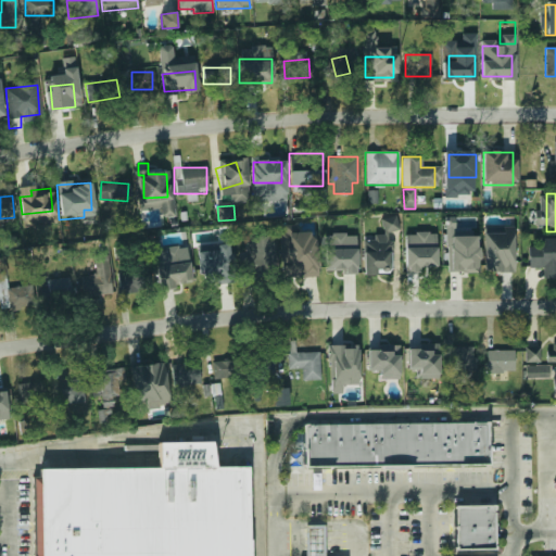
[(363,238),(363,275),(388,275),(389,230),(395,230),(395,220),(382,220),(382,238),(363,238)]
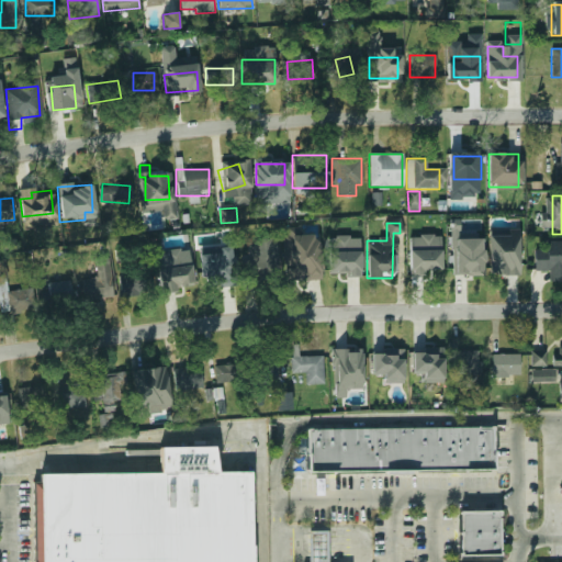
[(250,243),(251,260),(242,260),(243,276),(280,273),(277,240),(250,243)]
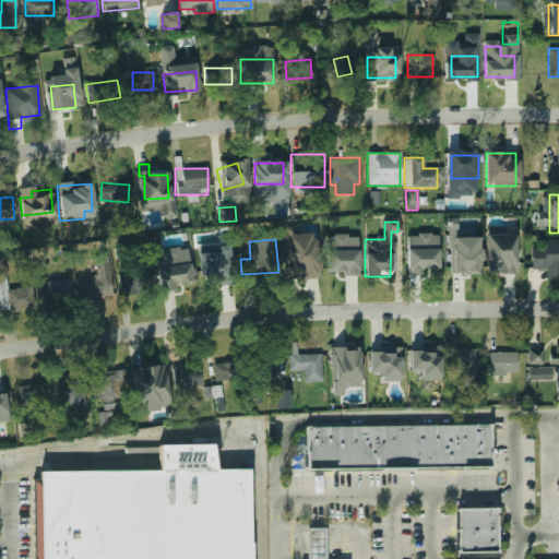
[(545,269),(544,280),(558,280),(558,240),(542,240),(542,248),(531,248),(531,269),(545,269)]
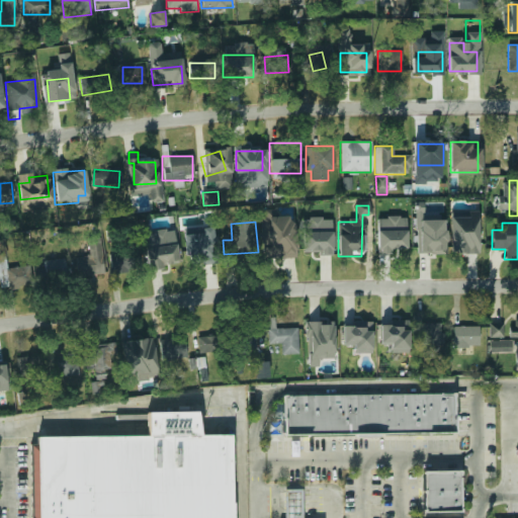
[(458,244),(477,244),(477,224),(458,224),(458,244)]
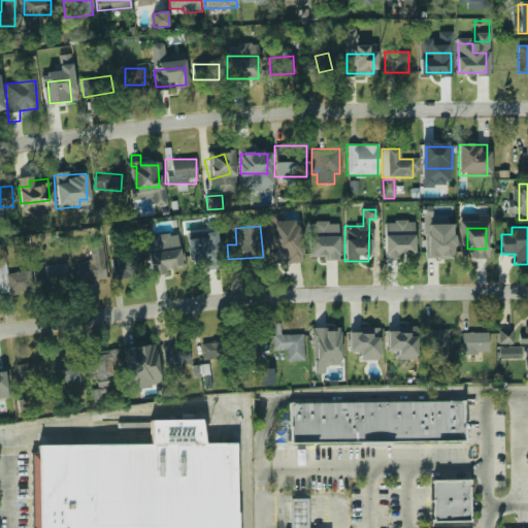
[(453,257),(453,231),(428,231),(428,257),(453,257)]
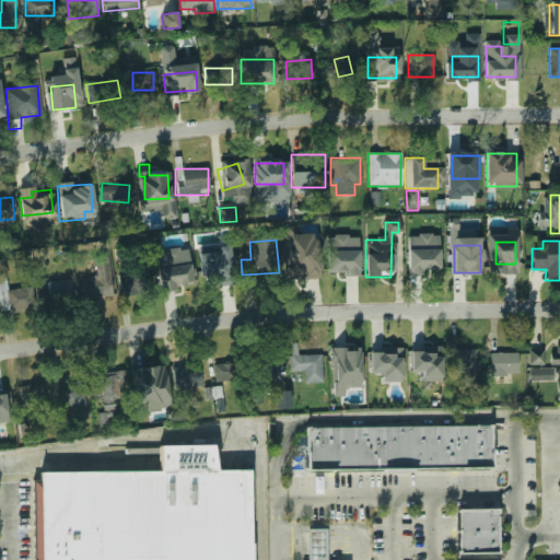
[(188,248),(156,252),(158,266),(189,263),(188,248)]
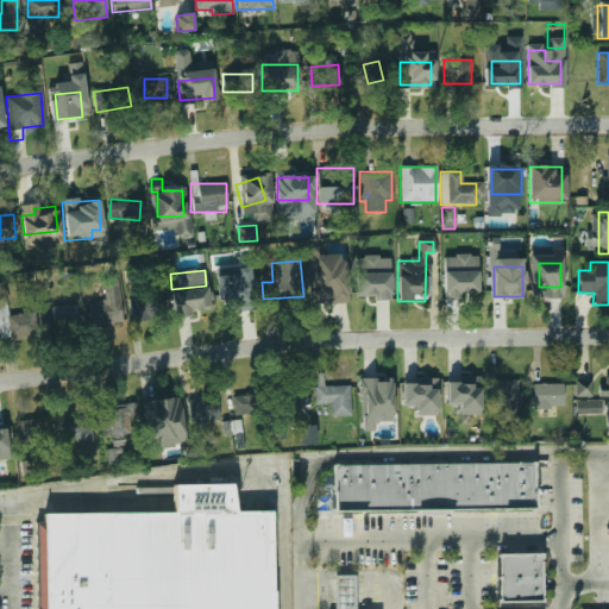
[(475,270),(445,270),(445,294),(475,294),(475,270)]
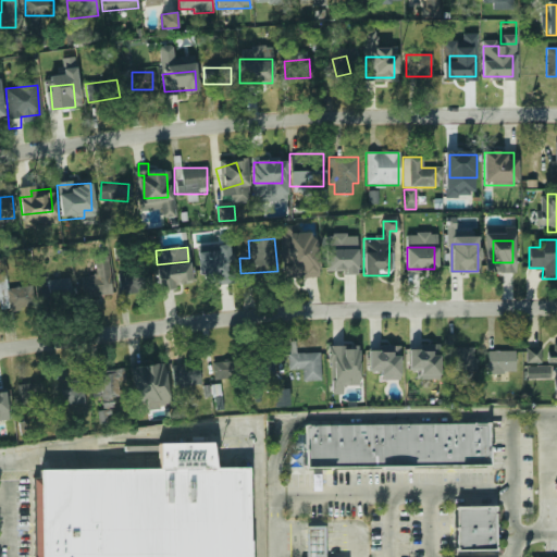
[(358,249),(330,249),(330,271),(358,271),(358,249)]
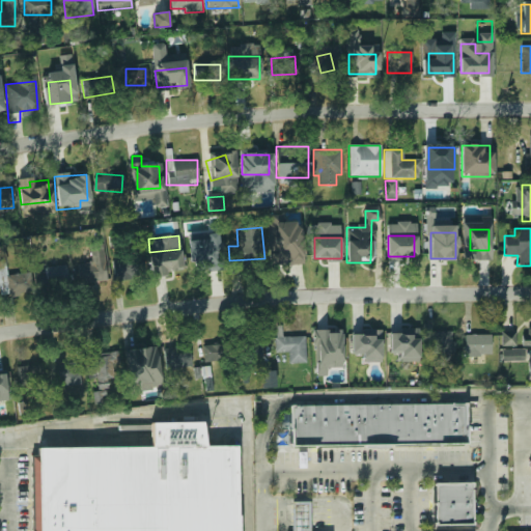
[(271,259),(305,259),(305,243),(271,243),(271,259)]
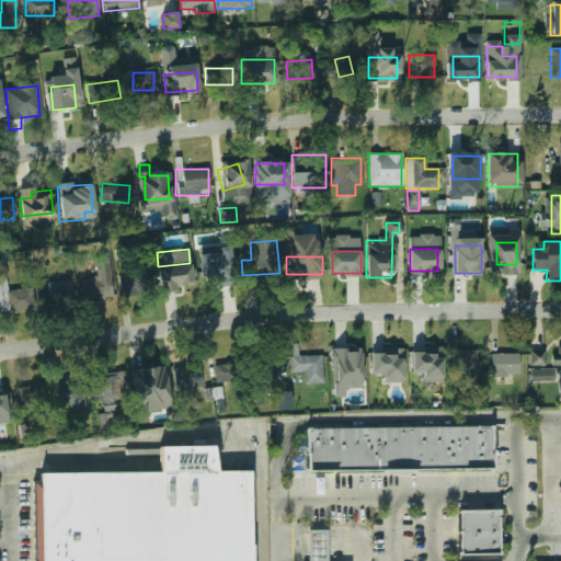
[(81,279),(83,299),(112,296),(107,258),(94,259),(96,277),(81,279)]
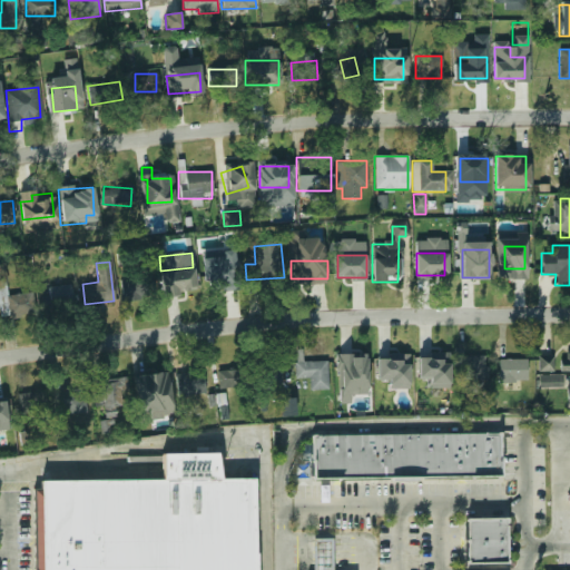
[(214,288),(225,283),(217,264),(205,269),(214,288)]
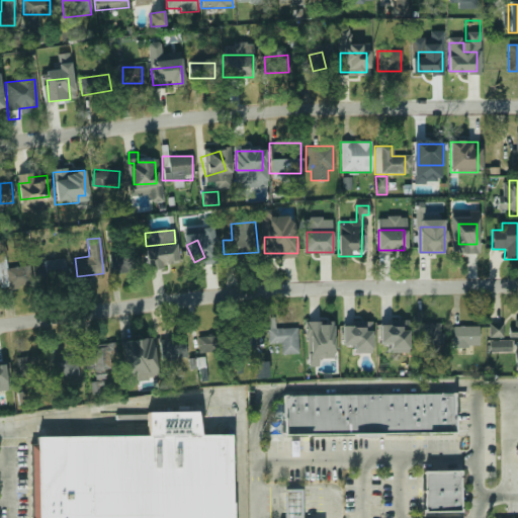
[(149,262),(177,262),(177,246),(149,246),(149,262)]
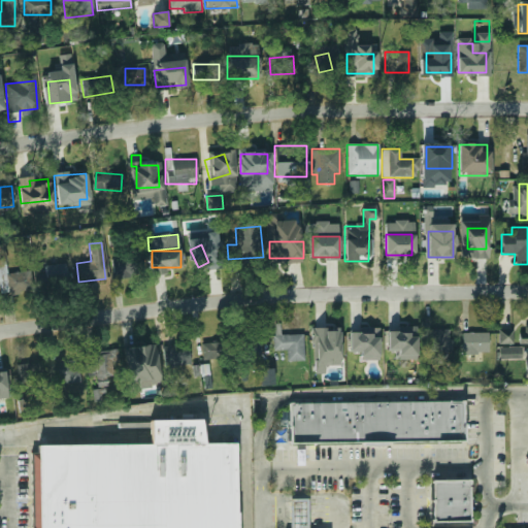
[(112,277),(133,277),(133,259),(112,259),(112,277)]
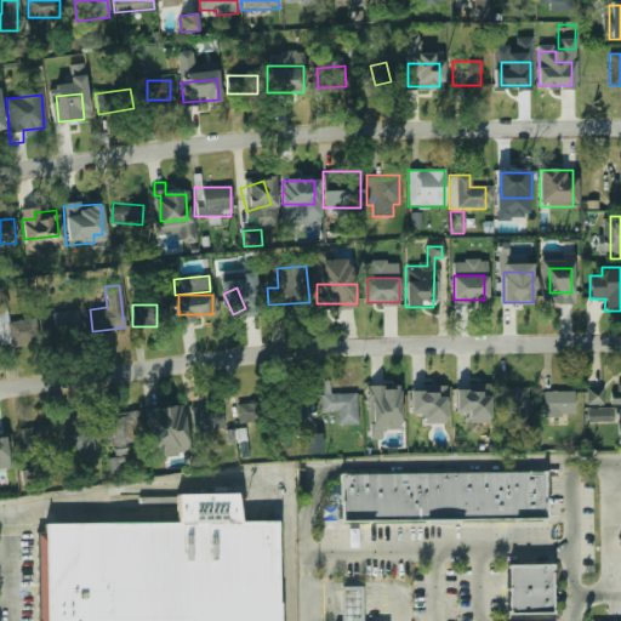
[(6,322),(5,308),(0,308),(0,345),(39,342),(36,319),(6,322)]
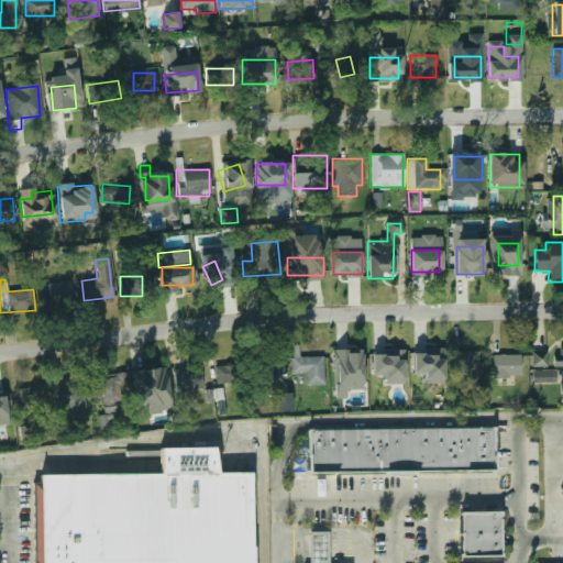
[(47,285),(50,307),(70,305),(68,283),(47,285)]
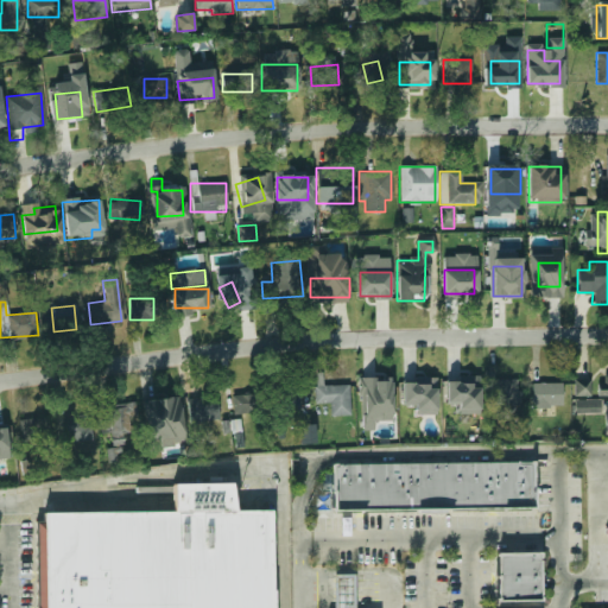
[(401,372),(401,413),(430,413),(430,385),(411,385),(410,372),(401,372)]
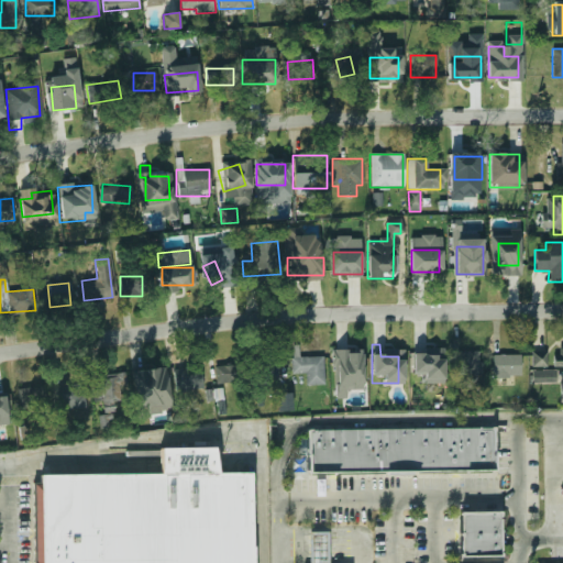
[(531,366),(547,367),(548,351),(532,351),(531,366)]
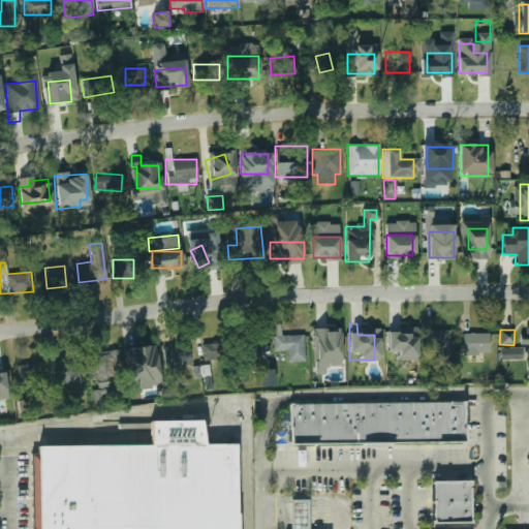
[(424,331),(424,353),(452,353),(452,331),(424,331)]
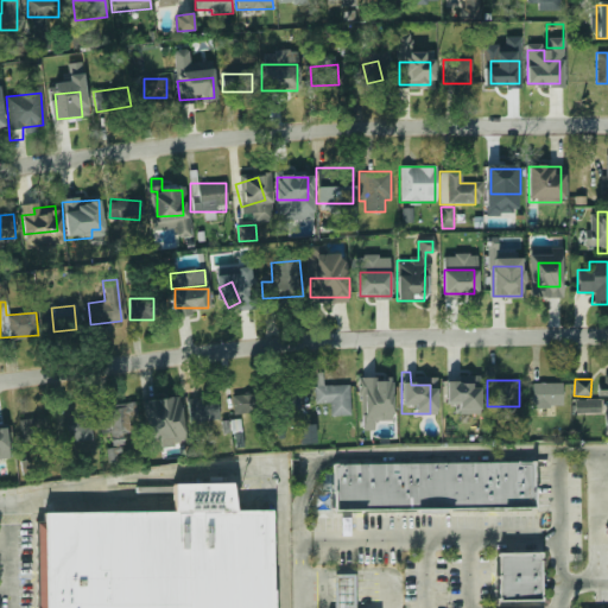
[(387,410),(387,382),(359,382),(359,410),(387,410)]
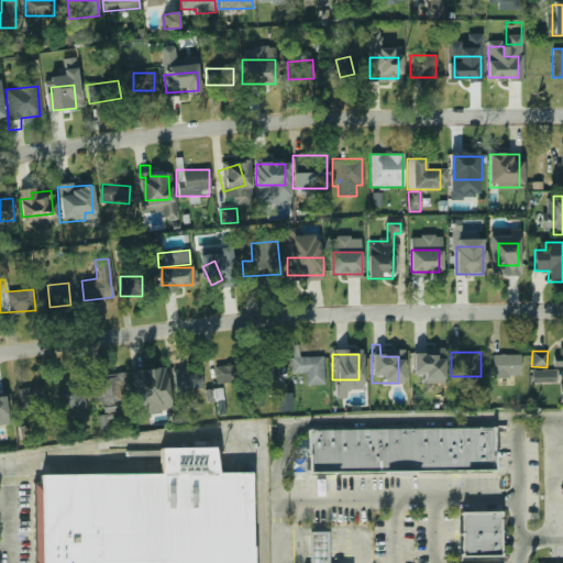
[(443,354),(410,354),(410,377),(443,377),(443,354)]
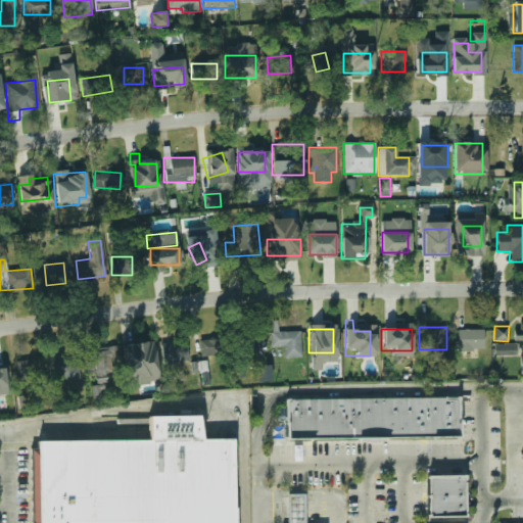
[(482,330),(457,330),(457,350),(482,350),(482,330)]
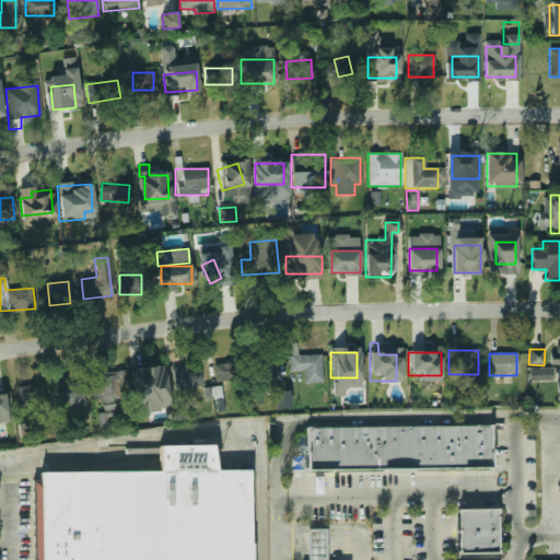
[(253,354),(253,380),(273,380),(273,354),(253,354)]
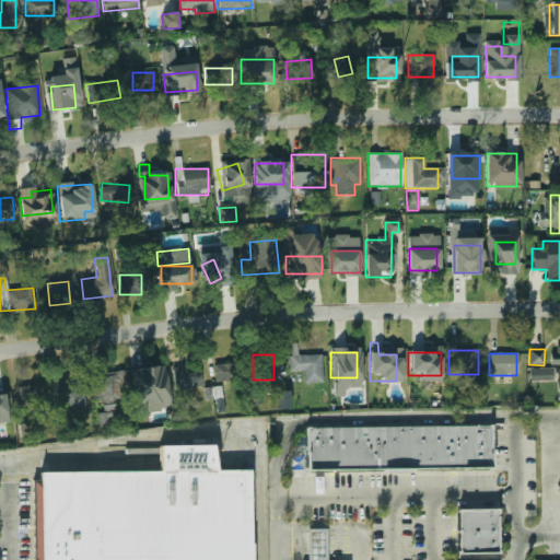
[(303,384),(322,384),(322,354),(289,354),(289,372),(303,372),(303,384)]
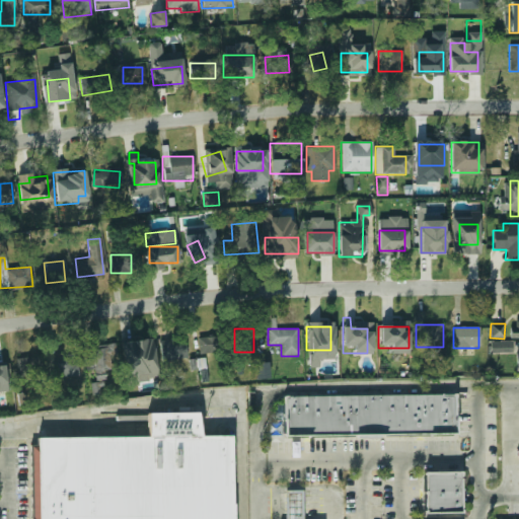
[(198,354),(222,353),(221,337),(197,338),(198,354)]
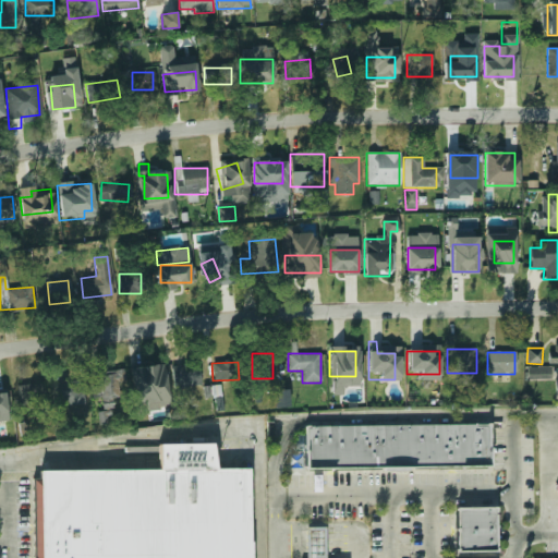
[(173,389),(201,386),(197,364),(170,367),(173,389)]
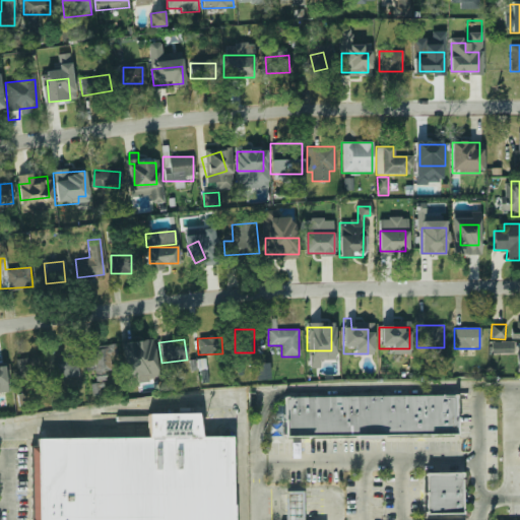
[(154,360),(152,341),(121,344),(123,363),(154,360)]
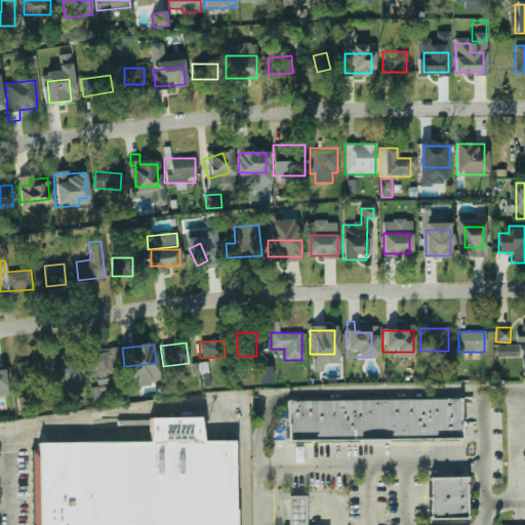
[(496,357),(518,357),(519,345),(497,345),(496,357)]
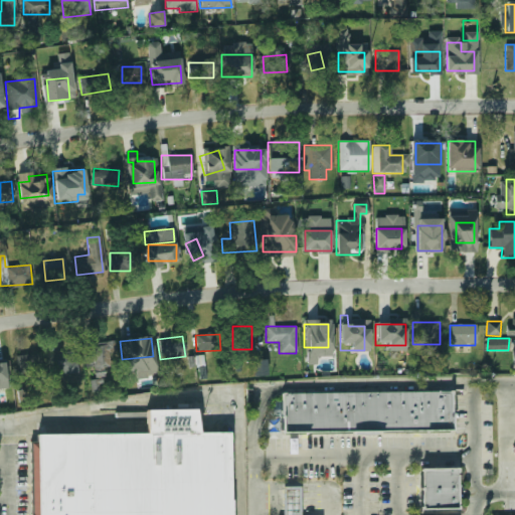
[(114,367),(114,342),(84,342),(84,367),(114,367)]
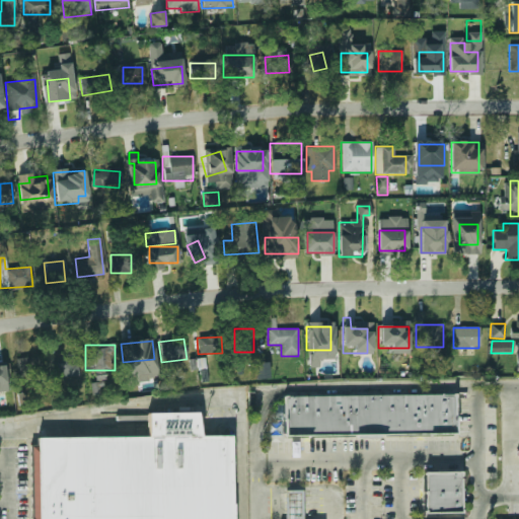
[(75,377),(75,355),(48,355),(48,377),(75,377)]
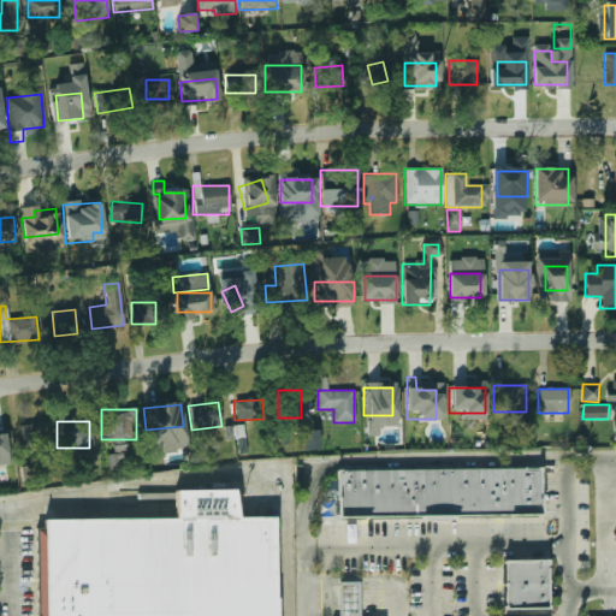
[(45,422),(18,426),(23,454),(49,449),(45,422)]
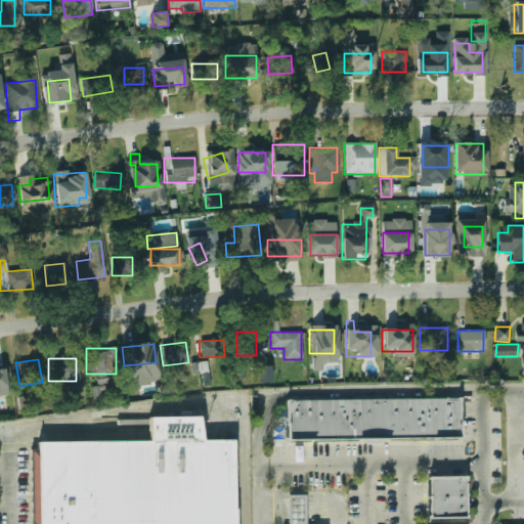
[(271,382),(271,366),(258,366),(258,383),(271,382)]
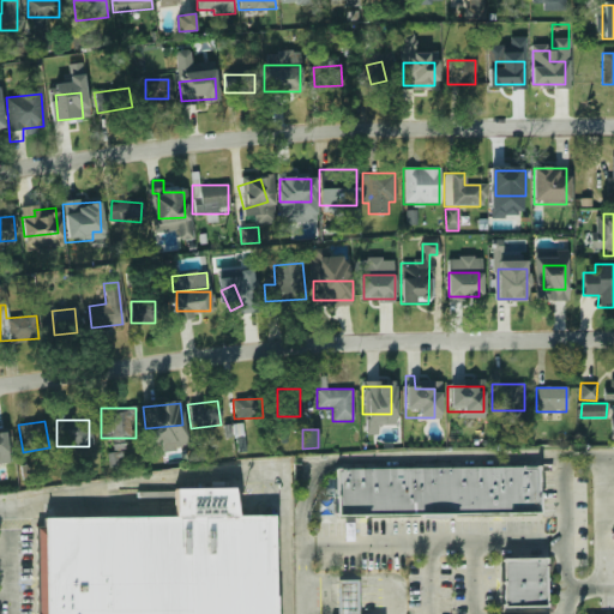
[(0,463),(11,462),(5,432),(0,432),(0,463)]
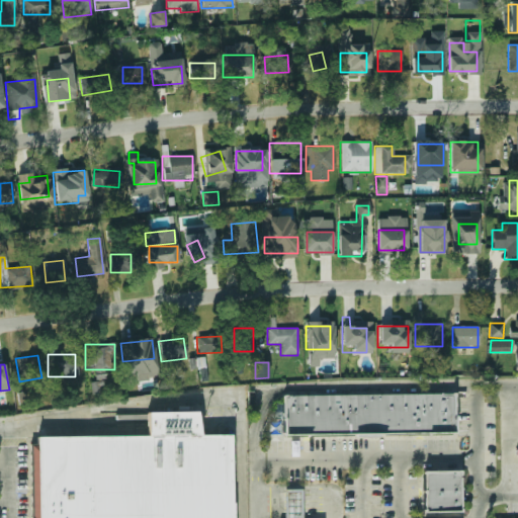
[(93,395),(104,393),(102,380),(91,382),(93,395)]
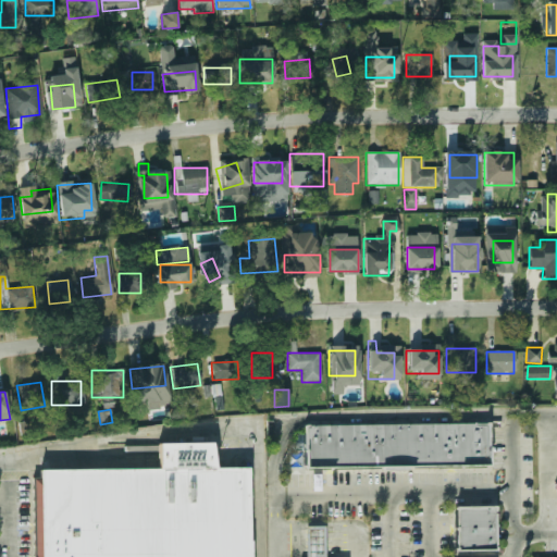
[(304,425),(486,424),(487,468),(304,469),(304,425)]
